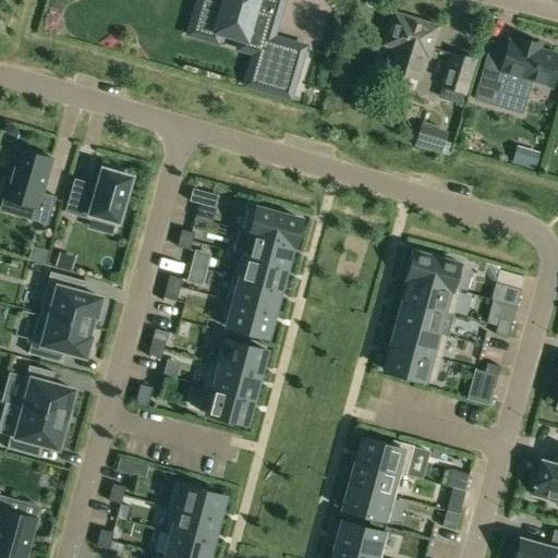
[(198,0),(189,35),(191,35),(194,25),(215,31),(215,32),(217,33),(217,32),(244,39),(241,50),(243,50),(243,49),(255,53),(245,85),(247,86),(247,85),(288,97),(287,98),(289,98),(304,46),(302,46),(302,47),(271,37),(282,0),(198,0)]
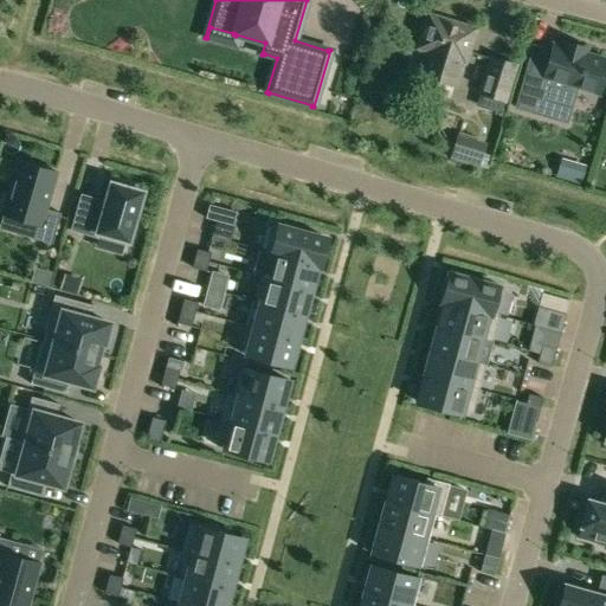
[(429,14),(418,47),(427,51),(420,73),(453,84),(461,60),(464,62),(475,28),(429,14)]
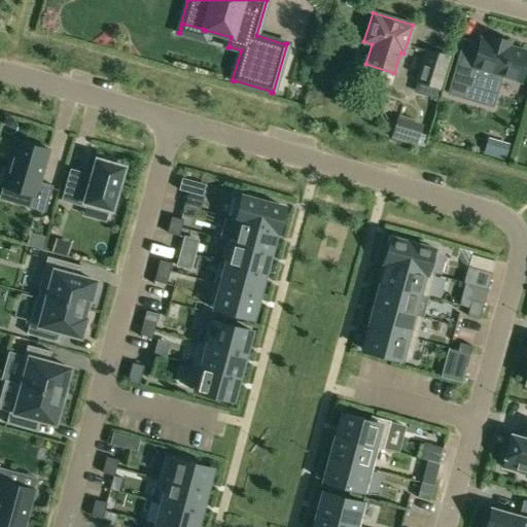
[(455,71),(448,94),(450,94),(451,91),(461,95),(461,97),(462,98),(465,85),(496,94),(501,76),(521,81),(526,58),(526,51),(508,47),(510,42),(489,36),(488,41),(481,39),(476,58),(472,57),(467,74),(455,71)]
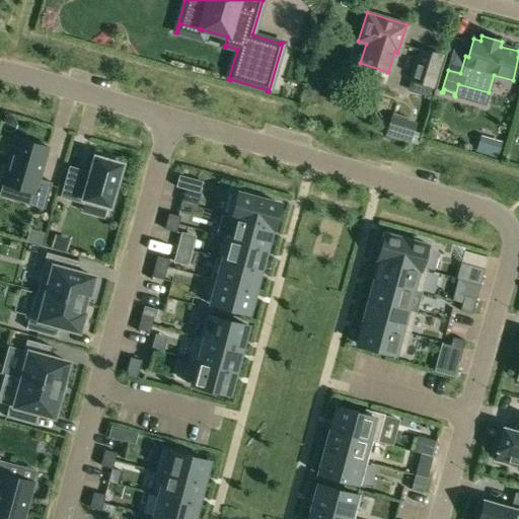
[(418,48),(409,80),(435,88),(444,56),(418,48)]
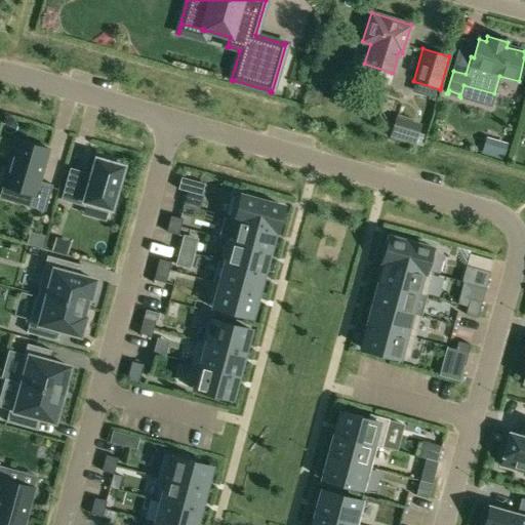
[(399,113),(391,134),(416,144),(425,122),(399,113)]
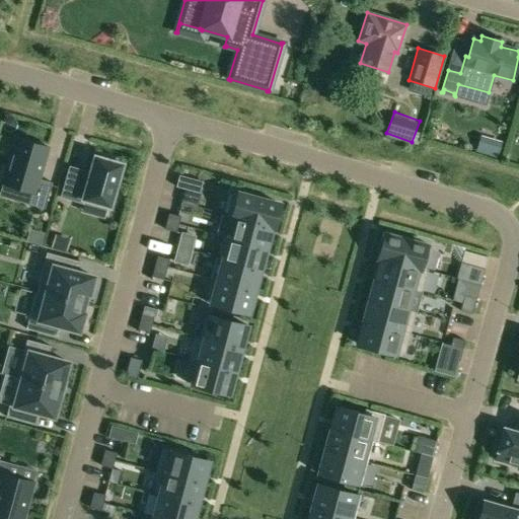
[(15,138),(2,183),(33,193),(30,205),(45,209),(52,182),(39,179),(49,147),(15,138)]
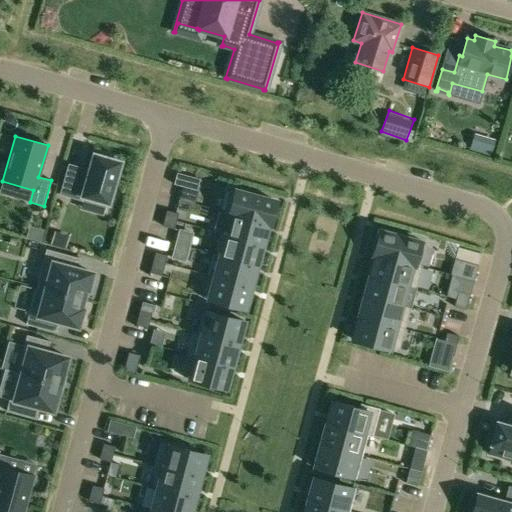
[(67,168),(59,195),(82,201),(83,197),(108,204),(120,162),(115,160),(116,157),(100,152),(99,156),(94,154),(88,174),(67,168)]
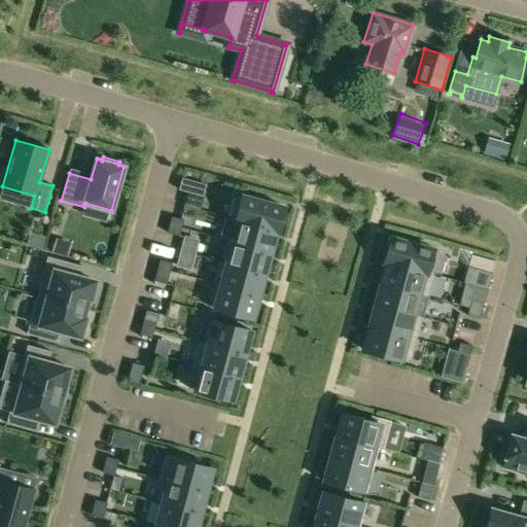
[(182,178),(179,189),(203,196),(206,184),(182,178)]
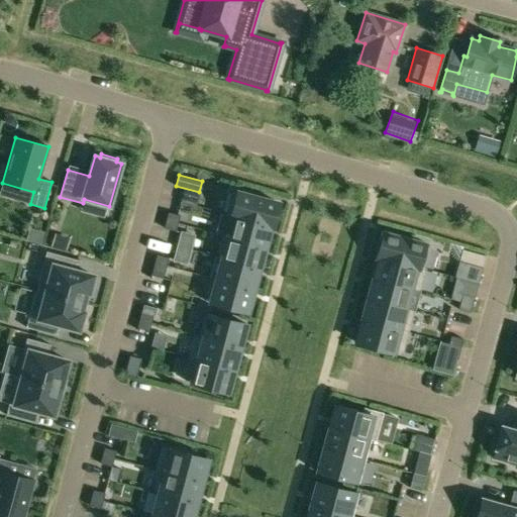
[(232,191),(226,214),(273,227),(274,222),(277,223),(280,210),(278,209),(279,204),(232,191)]
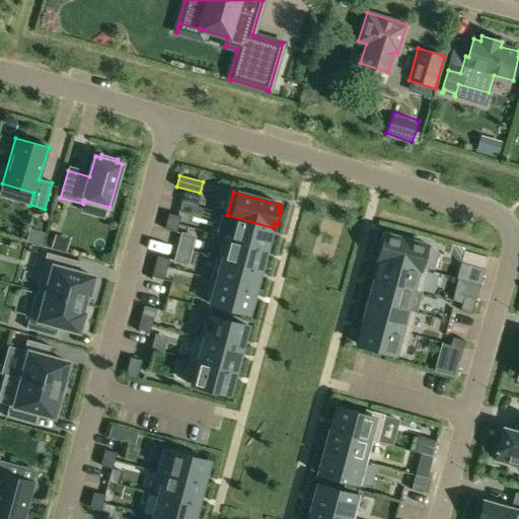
[(169,214),(166,221),(178,225),(180,217),(169,214)]
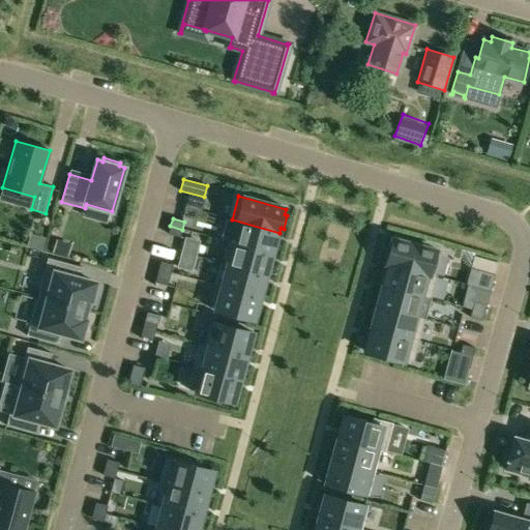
[(229,241),(229,242),(271,254),(277,233),(280,234),(280,233),(232,219),(232,221),(239,223),(234,242),(229,241)]
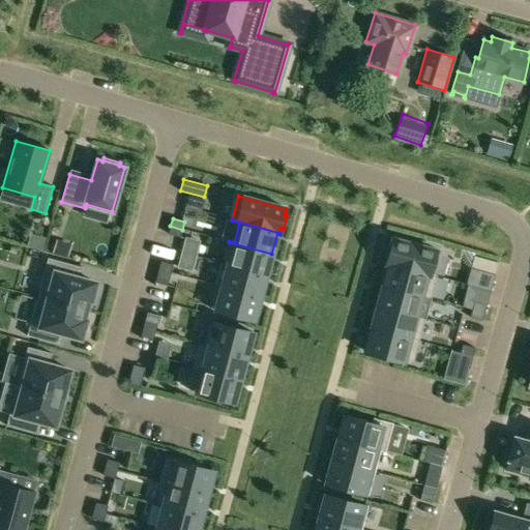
[(170,226),(168,234),(180,237),(182,230),(170,226)]
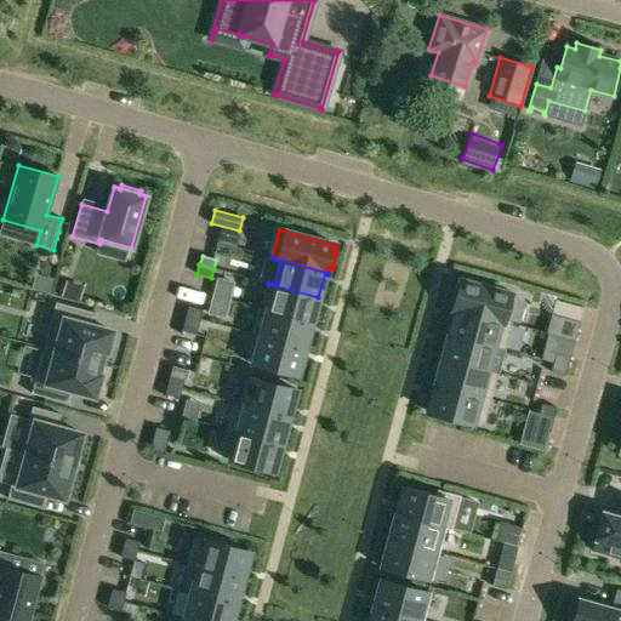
[(52,279),(35,274),(32,290),(49,294),(52,279)]
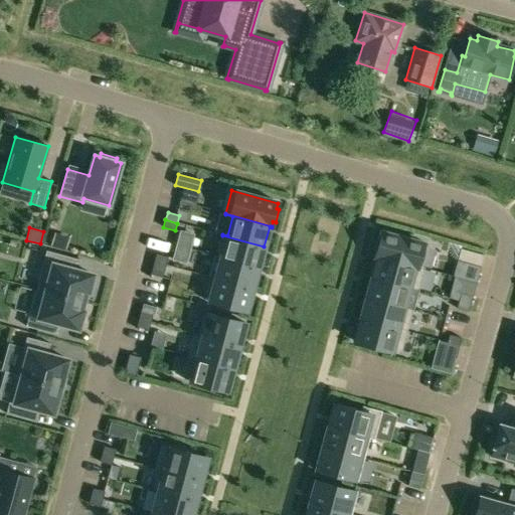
[(378,237),(374,250),(376,250),(375,255),(424,269),(424,268),(422,267),(428,244),(381,232),(380,237),(378,237)]
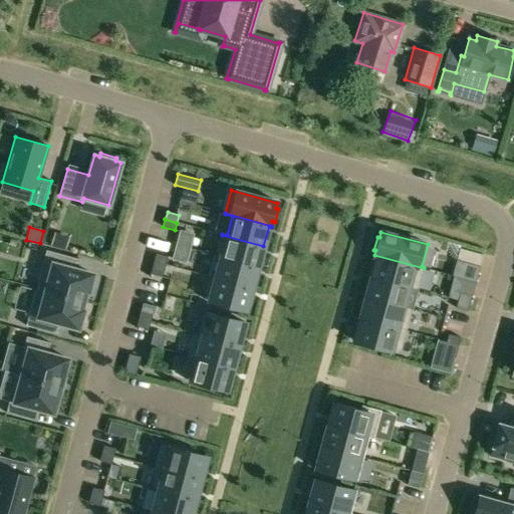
[(222,235),(216,255),(258,267),(263,246),(222,235)]
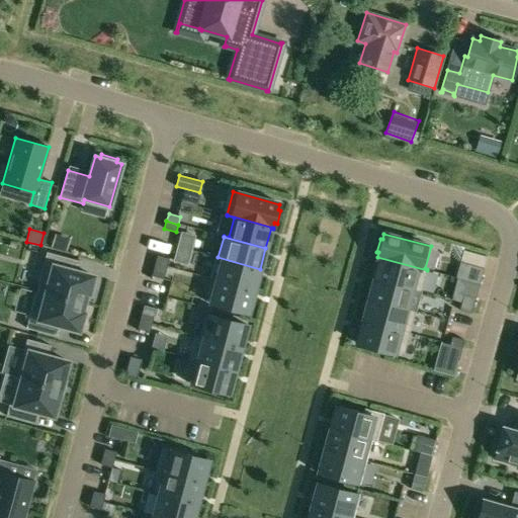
[(463,250),(460,262),(484,268),(487,257),(463,250)]
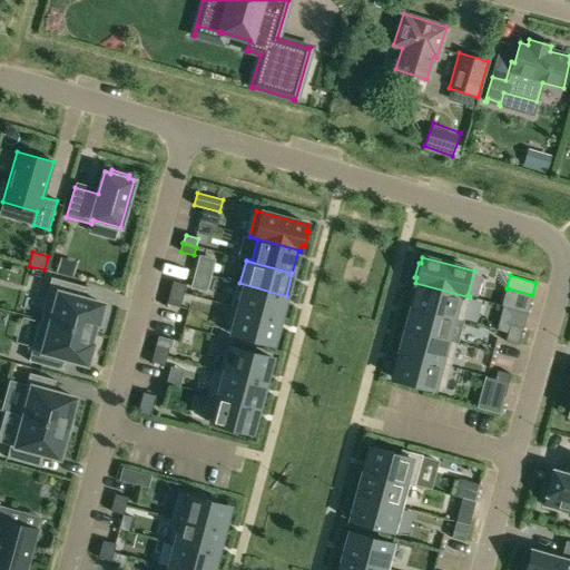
[(51,277),(40,320),(92,334),(95,323),(97,324),(101,304),(85,300),(88,287),(51,277)]
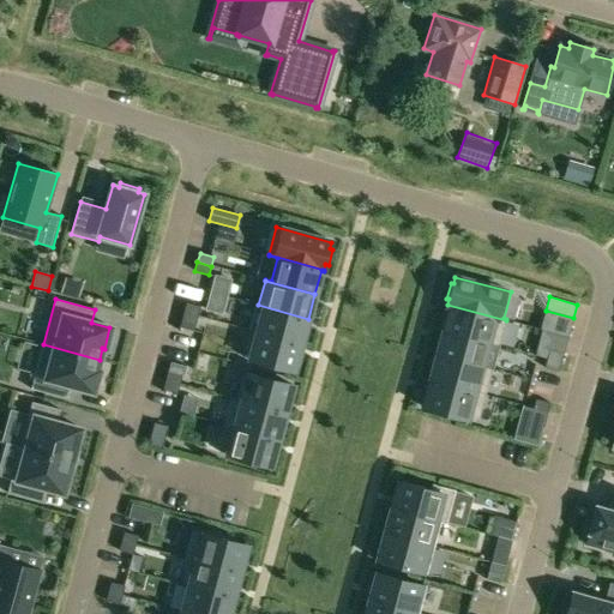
[(186,304),(184,312),(198,315),(200,307),(186,304)]
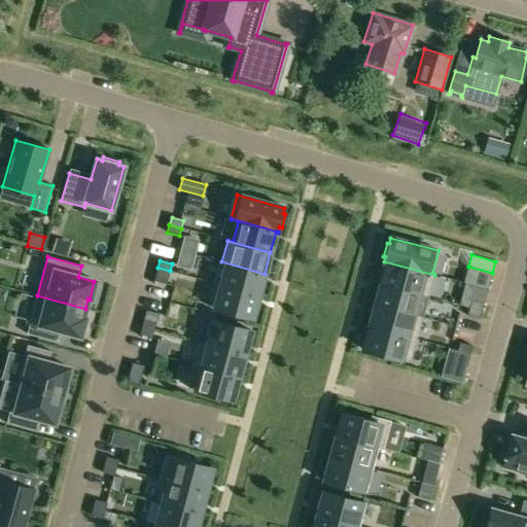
[(216,283),(258,294),(265,274),(221,261),(221,264),(225,265),(220,284),(216,283)]
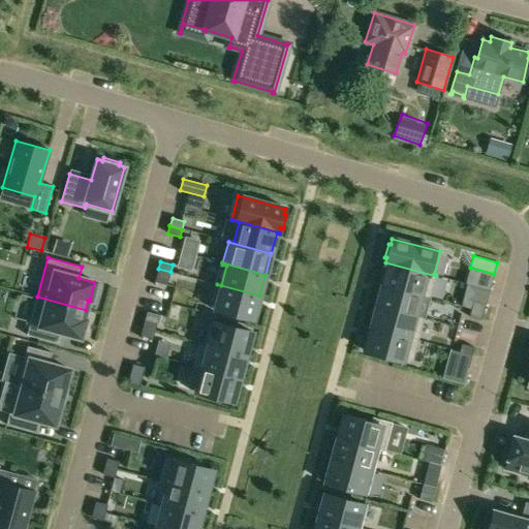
[(387,263),(382,284),(430,298),(436,276),(385,262),(385,263),(387,263)]
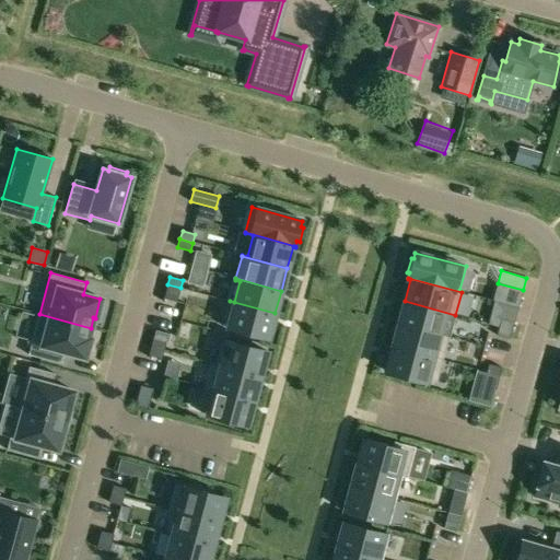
[(167,284),(165,293),(178,296),(181,288),(167,284)]
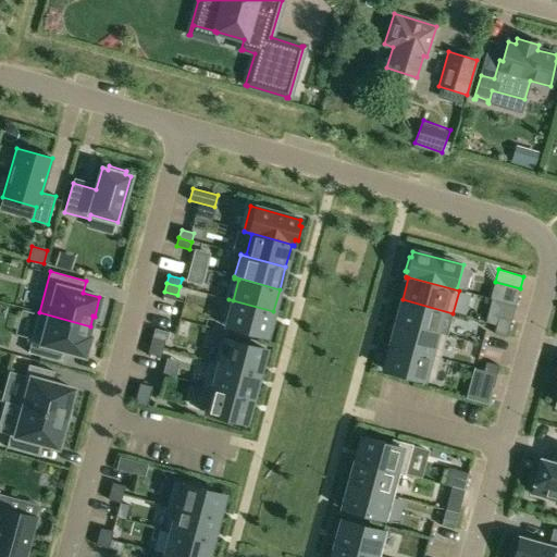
[(229,299),(221,324),(267,336),(273,311),(229,299)]
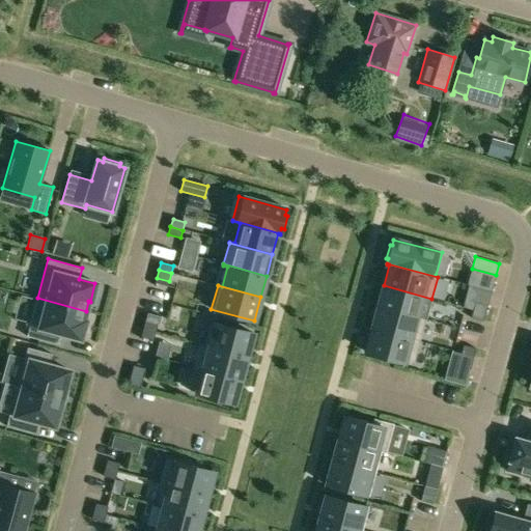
[(384,285),(378,307),(425,320),(431,299),(384,285)]
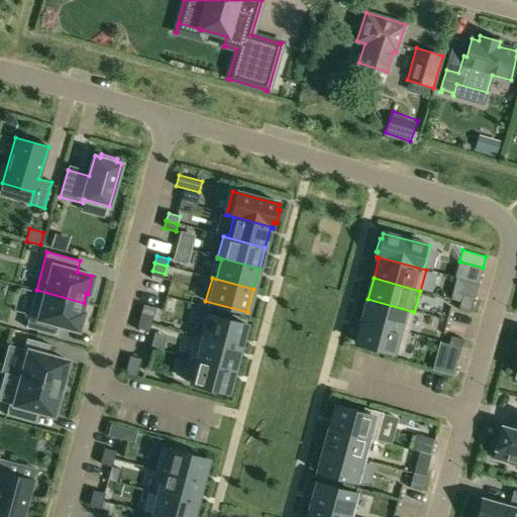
[(36,290),(26,327),(60,336),(63,326),(78,330),(83,312),(81,312),(84,303),(36,290)]
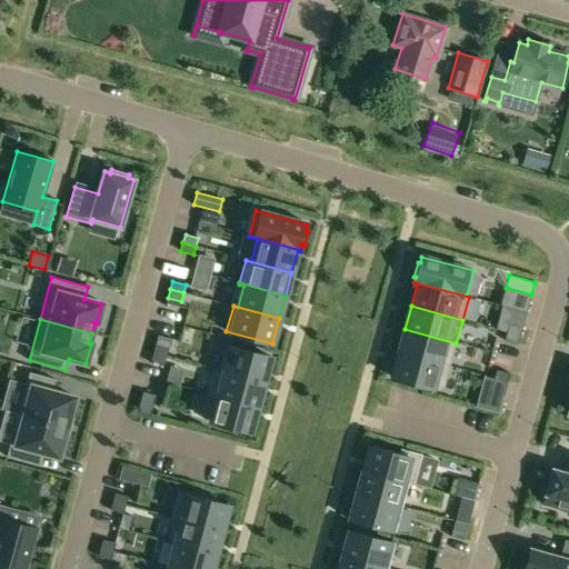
[(509,323),(507,332),(520,336),(522,327),(509,323)]
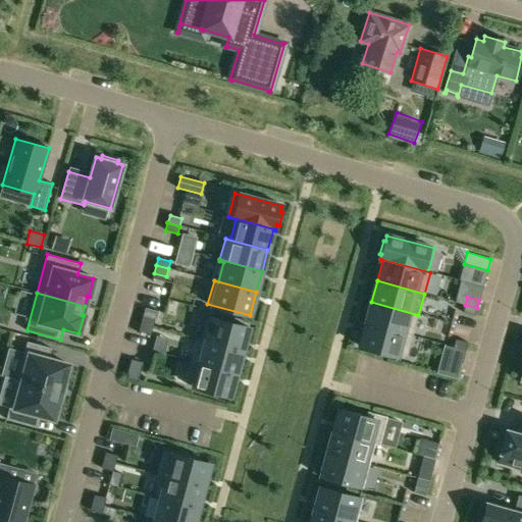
[(371,303),(366,323),(413,335),(418,315),(371,303)]
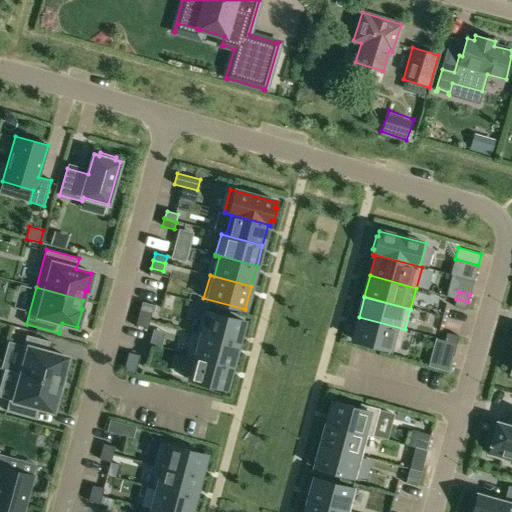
[(456,299),(454,307),(465,310),(468,302),(456,299)]
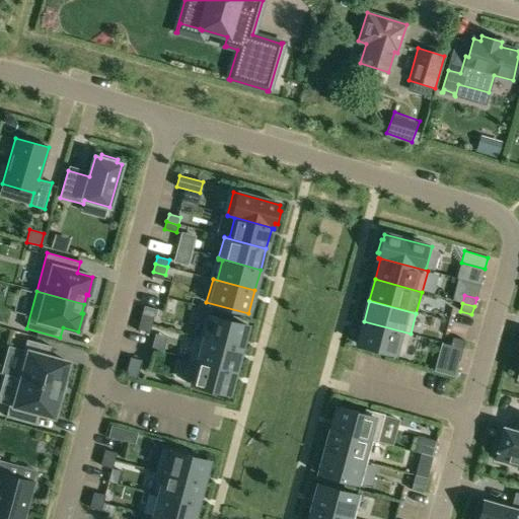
[(142,314),(140,321),(151,325),(154,317),(142,314)]
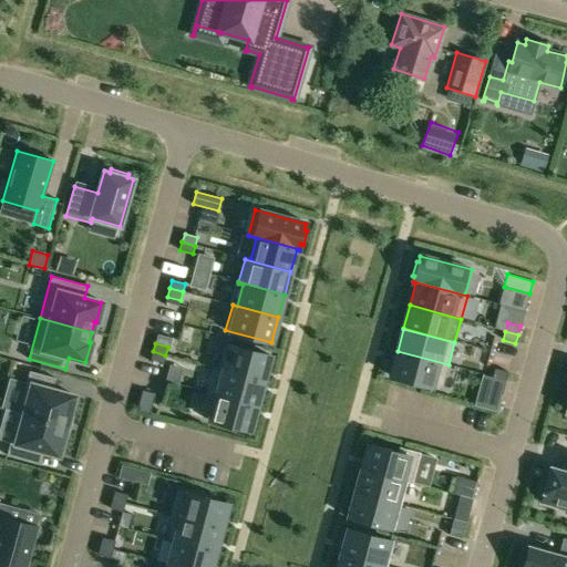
[(213,367),(213,368),(264,381),(270,357),(225,343),(218,368),(213,367)]
